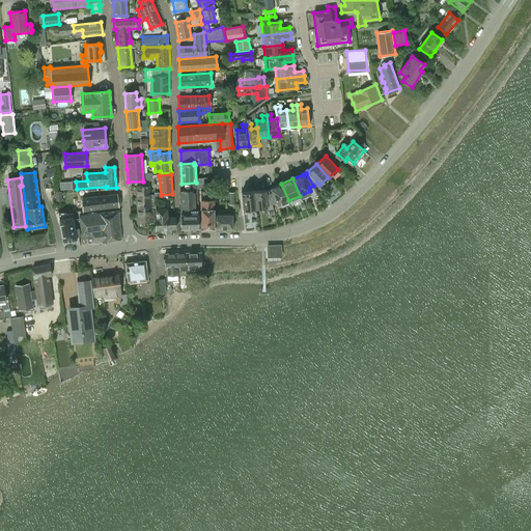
[(268,190),(272,204),(277,202),(278,205),(288,200),(281,184),(271,188),(271,189),(268,190)]
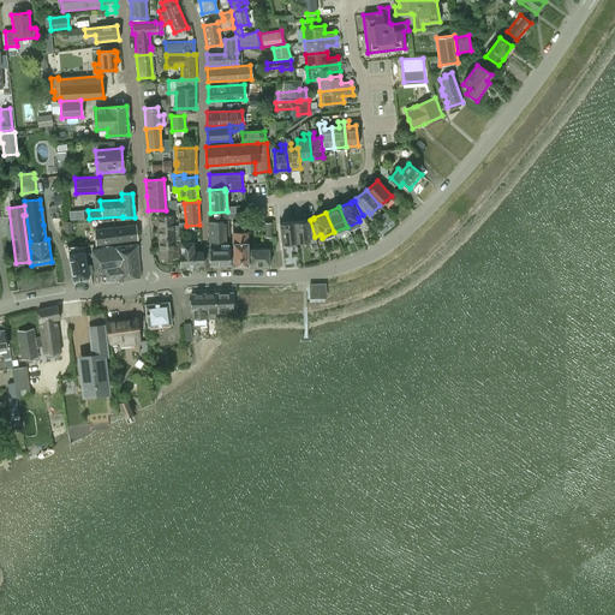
[(381,218),(388,226),(393,222),(386,214),(381,218)]
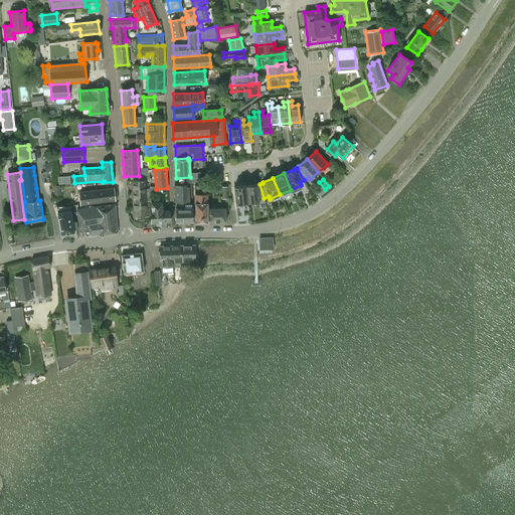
[(132,181),(133,200),(150,199),(150,188),(146,188),(146,180),(143,180),(132,181)]
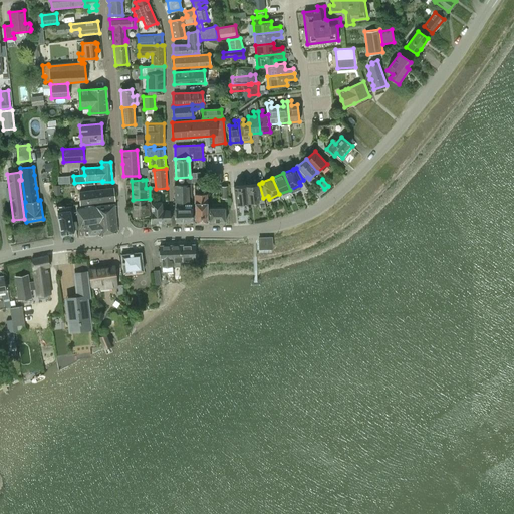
[(245,185),(247,203),(259,202),(258,199),(263,198),(259,184),(257,185),(257,184),(245,185)]
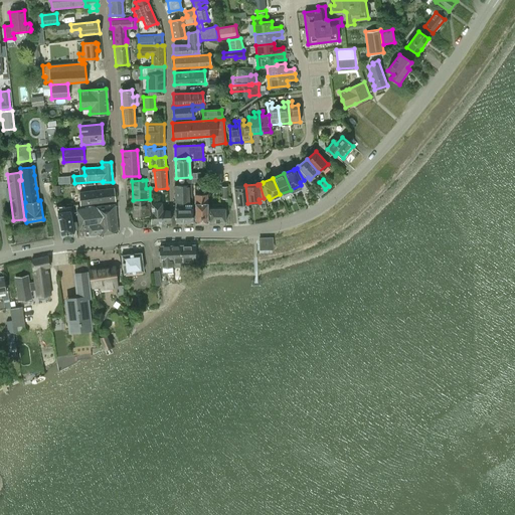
[(175,202),(188,202),(188,194),(191,194),(191,185),(174,185),(175,202)]
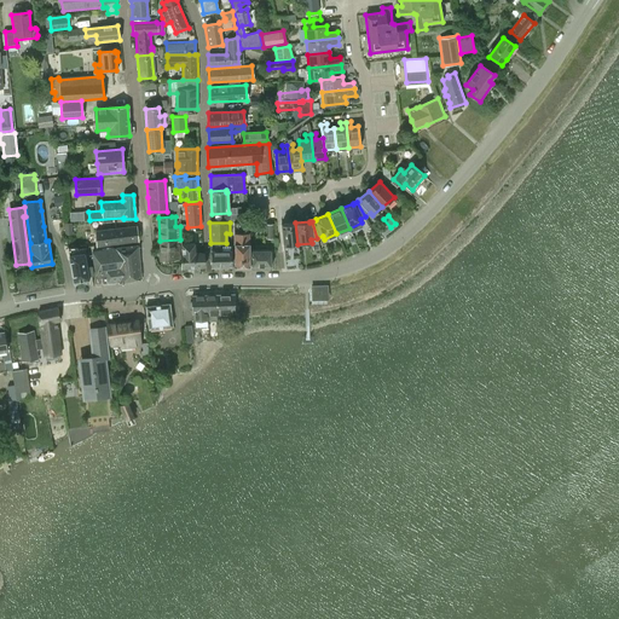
[(233,224),(235,267),(250,266),(249,243),(248,243),(248,232),(247,223),(233,224)]
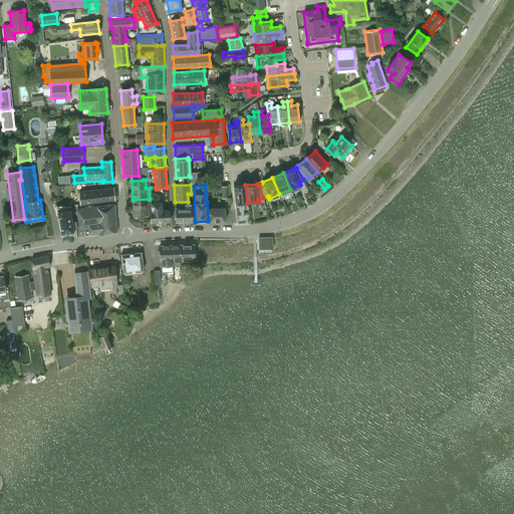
[(233,186),(235,204),(247,203),(245,185),(233,186)]
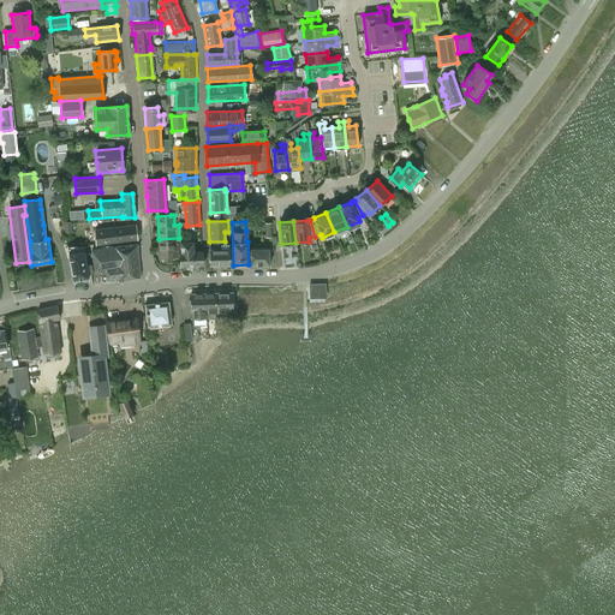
[(273,237),(273,222),(263,222),(263,227),(262,227),(262,234),(264,234),(264,237),(273,237)]
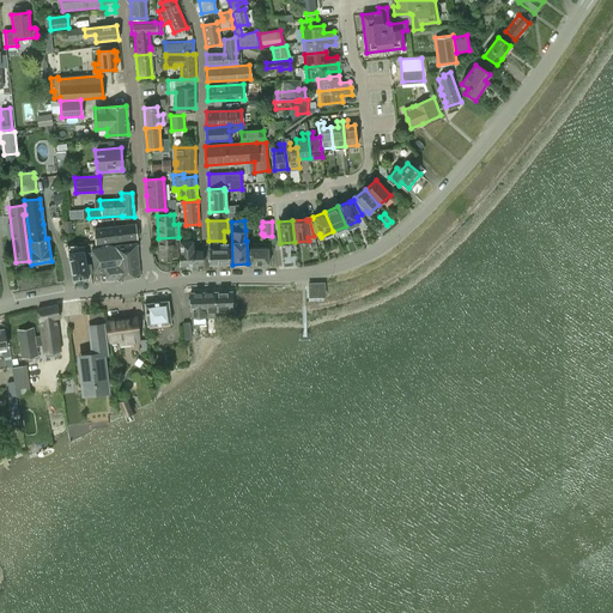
[(96,244),(135,240),(134,224),(95,229),(96,244)]
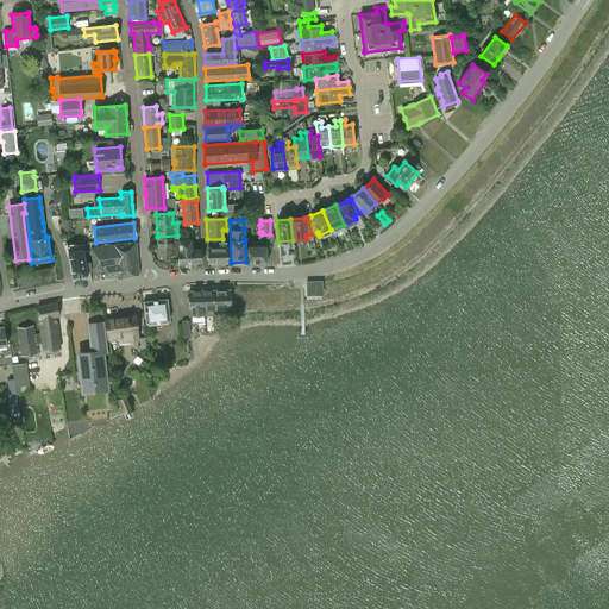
[(158,257),(176,256),(179,256),(177,240),(174,240),(174,238),(179,238),(177,236),(157,237),(158,257)]
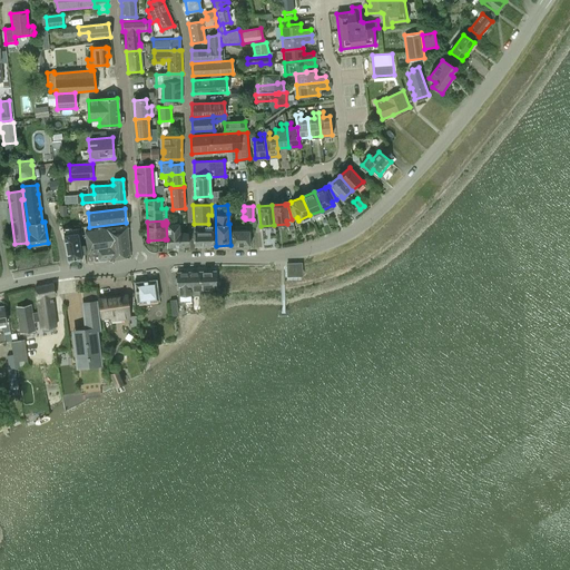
[(167,234),(167,243),(167,247),(187,246),(187,233),(179,234),(178,224),(167,225),(168,234),(167,234)]
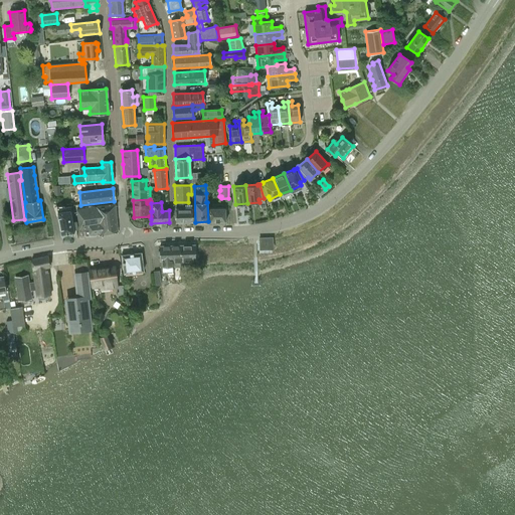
[(176,222),(192,222),(191,203),(178,204),(178,208),(175,208),(176,222)]
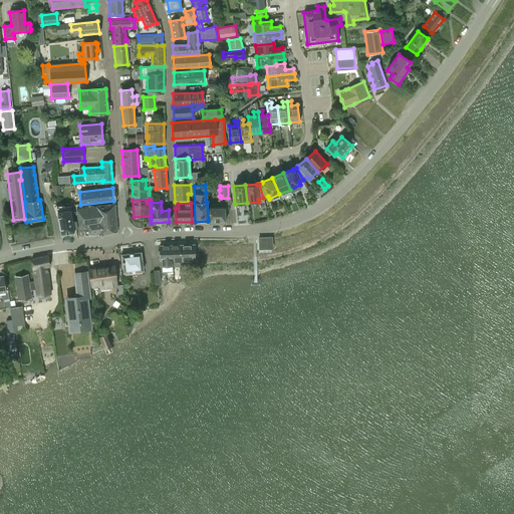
[(77,209),(79,226),(80,229),(80,231),(84,230),(85,236),(98,235),(116,232),(114,204),(96,206),(77,209)]
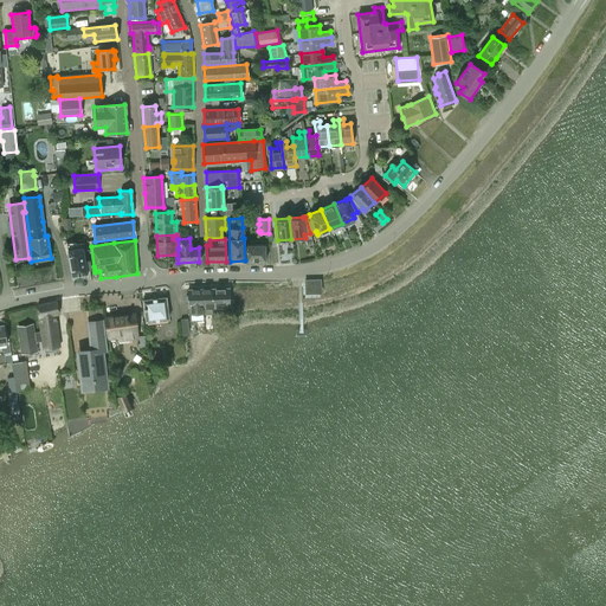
[(246,262),(265,262),(265,245),(246,245),(246,262)]
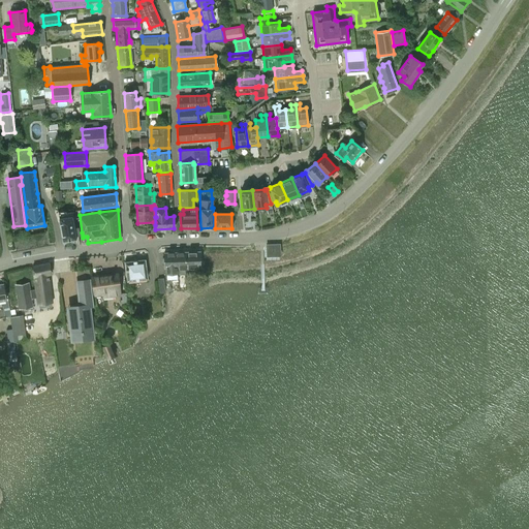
[(59,218),(63,242),(76,240),(72,216),(59,218)]
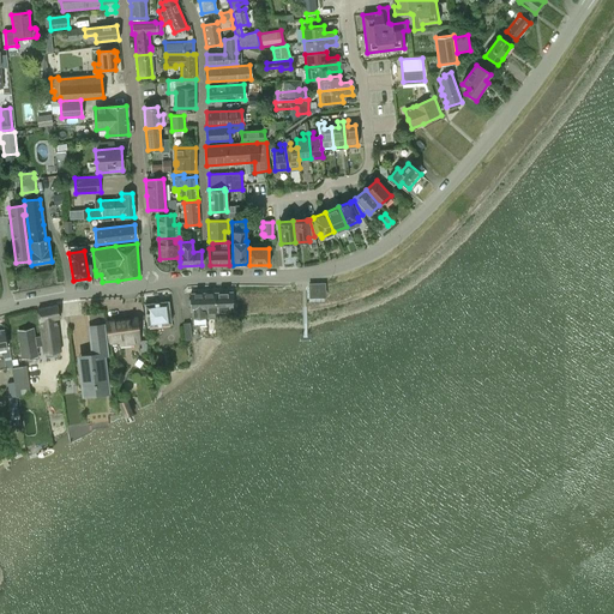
[(308,283),(309,296),(325,296),(324,283),(308,283)]
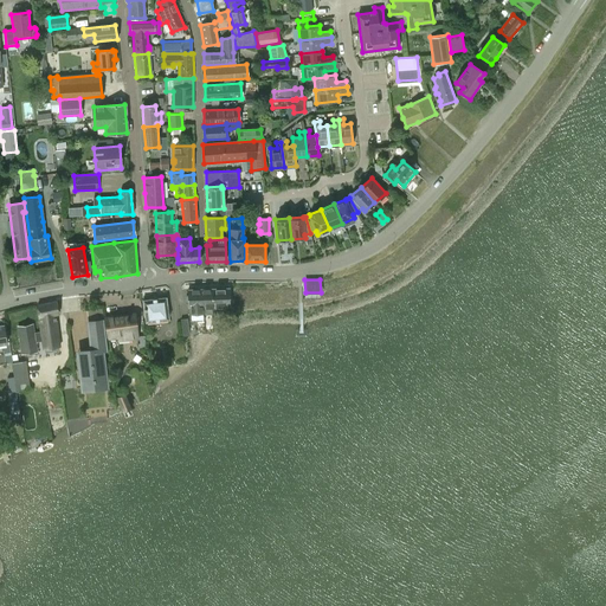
[(202,297),(204,313),(204,307),(212,307),(212,288),(188,289),(188,298),(202,297)]
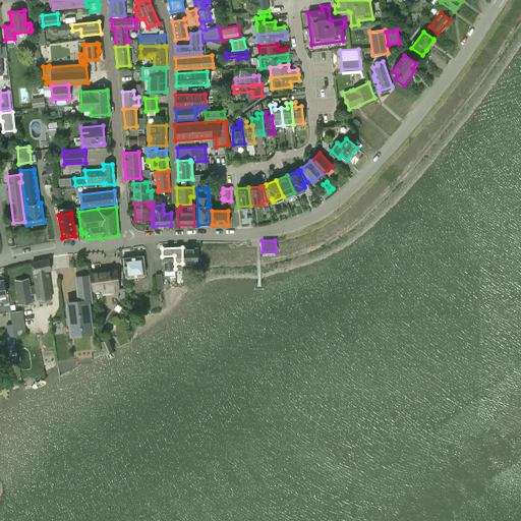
[(182,247),(182,264),(196,264),(196,247),(182,247)]
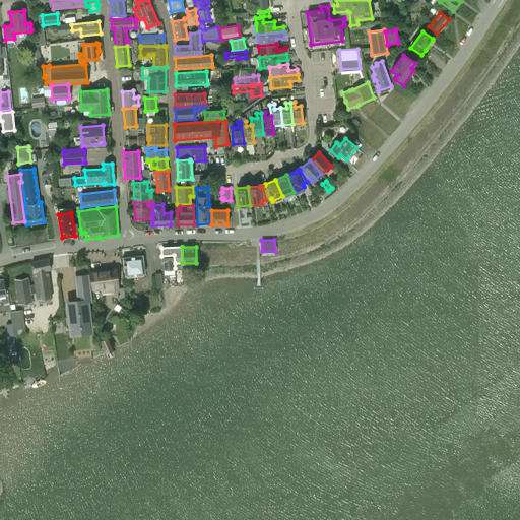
[(144,272),(142,260),(142,255),(123,257),(125,275),(144,272)]
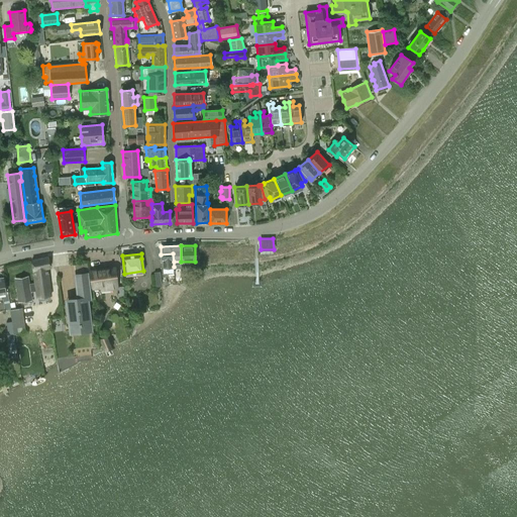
[(162,274),(163,284),(167,284),(166,274),(174,273),(174,267),(173,253),(161,254),(162,274)]
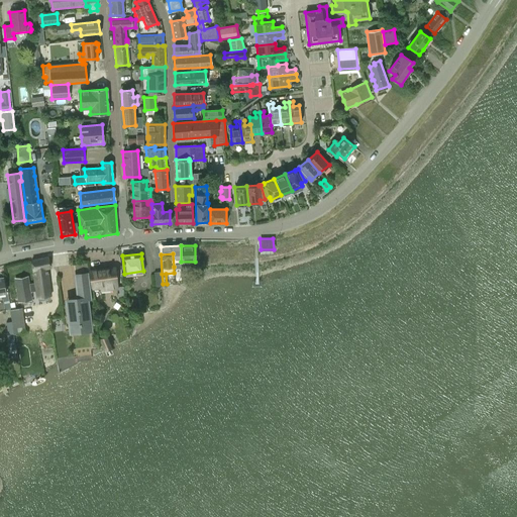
[(47,268),(49,267),(48,256),(47,256),(31,260),(33,270),(33,276),(34,283),(28,284),(27,277),(15,278),(19,301),(31,299),(30,292),(35,291),(36,297),(50,295),(47,268)]
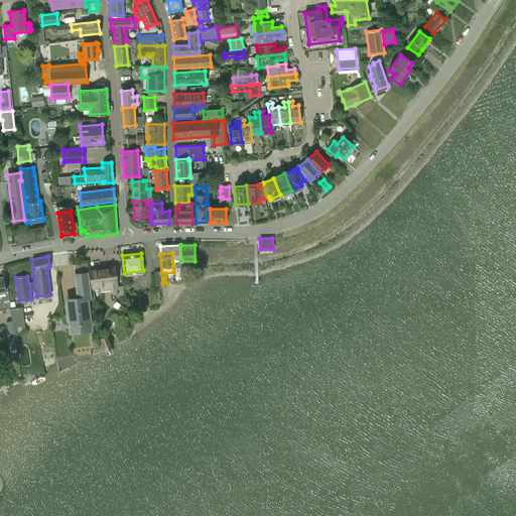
[(74,264),(78,297),(74,298),(74,302),(67,303),(69,324),(78,323),(78,324),(81,324),(81,323),(90,321),(89,314),(90,314),(91,315),(90,302),(89,302),(88,303),(87,297),(92,296),(87,263),(74,264)]
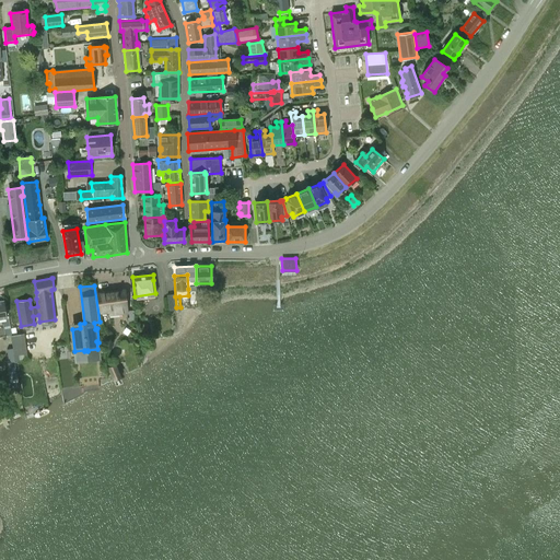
[(124,289),(97,293),(100,313),(106,312),(106,311),(108,311),(109,315),(127,312),(124,289)]
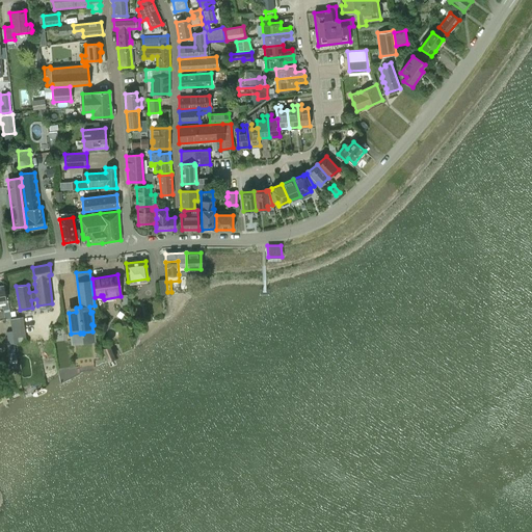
[(15,344),(26,342),(22,317),(10,319),(12,330),(14,338),(15,344)]
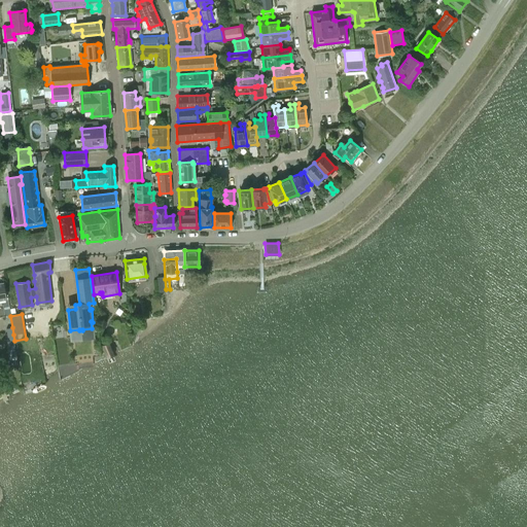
[(12,327),(6,327),(10,356),(16,356),(14,341),(13,335),(12,327)]
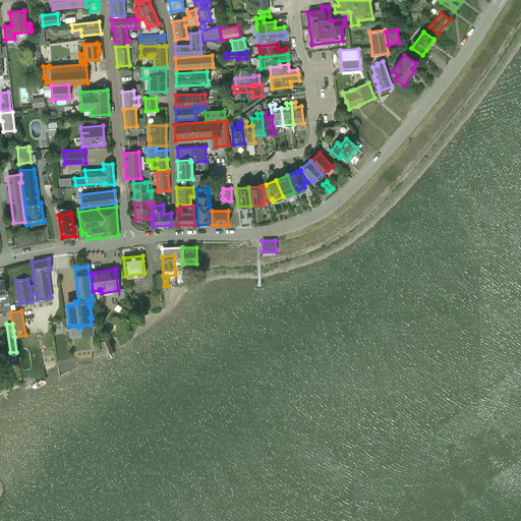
[(105,354),(113,350),(108,340),(107,338),(100,342),(105,354)]
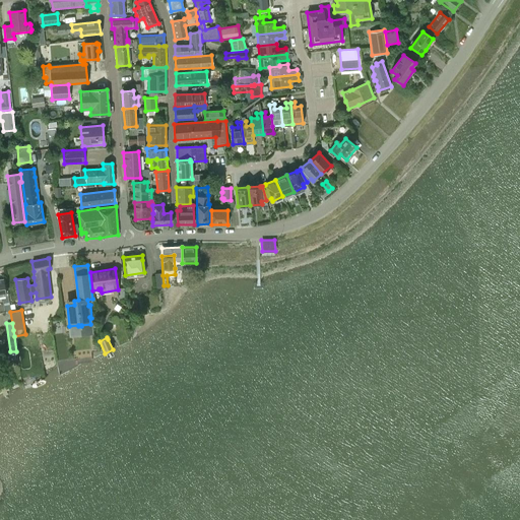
All buildings are outlined.
